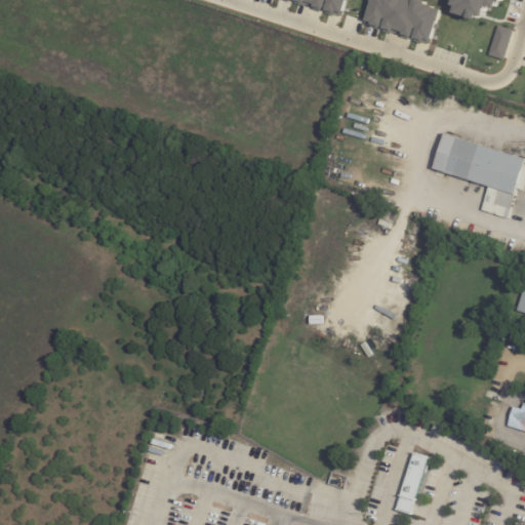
[(350,0),(345,18),(284,0),(350,0)]
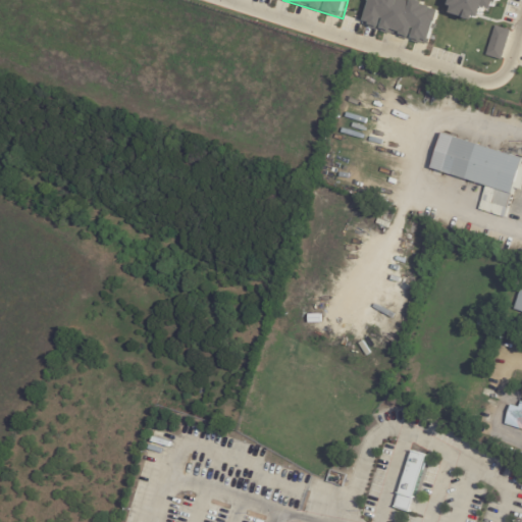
[(369,0),(407,0),(436,10),(426,44),(364,23),(369,0)]
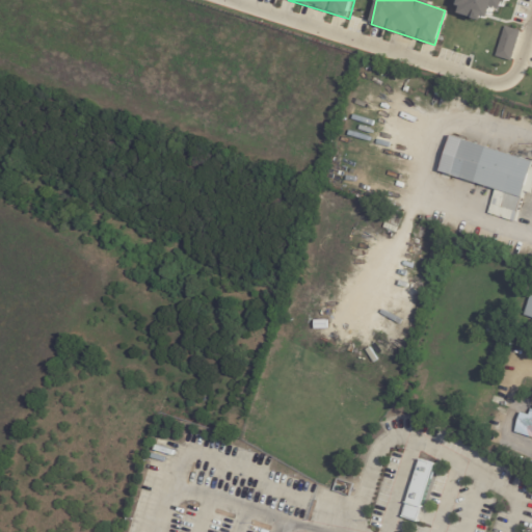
[(460,0),(513,0),(506,24),(458,8),(460,0)]
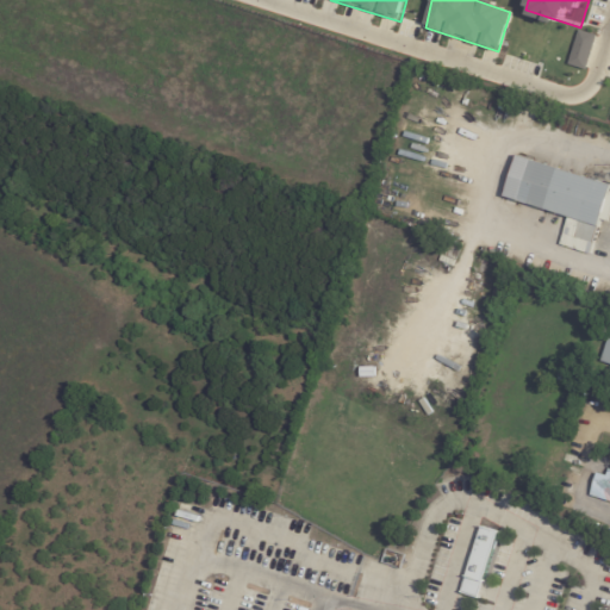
[(579,30),(597,35),(586,68),(568,63),(579,30)]
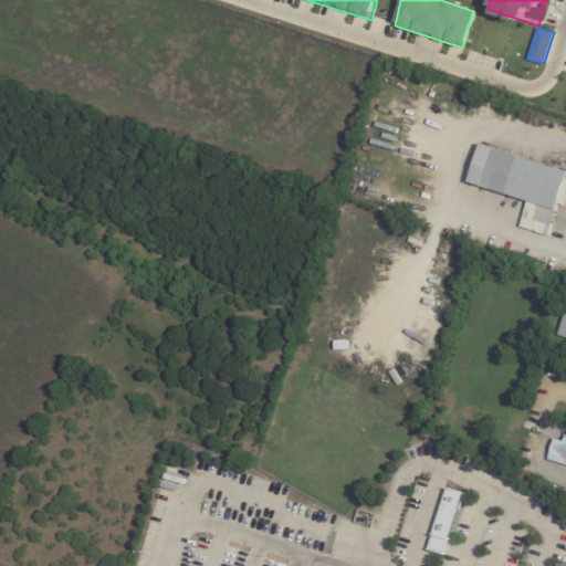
[(565,171),(565,179),(552,226),(524,217),(528,201),(470,182),(481,146),(565,171)]
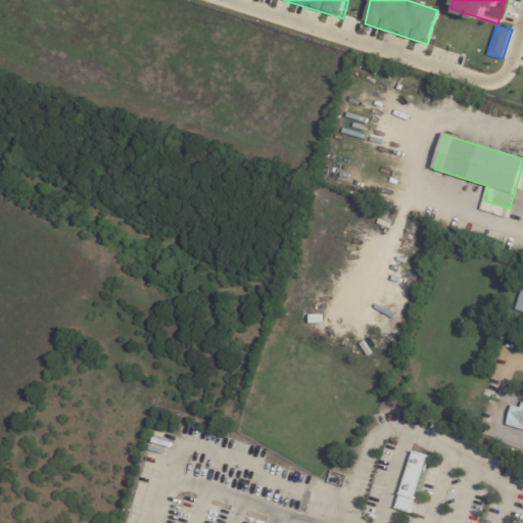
[(395,212),(392,224),(382,221),(386,209),(395,212)]
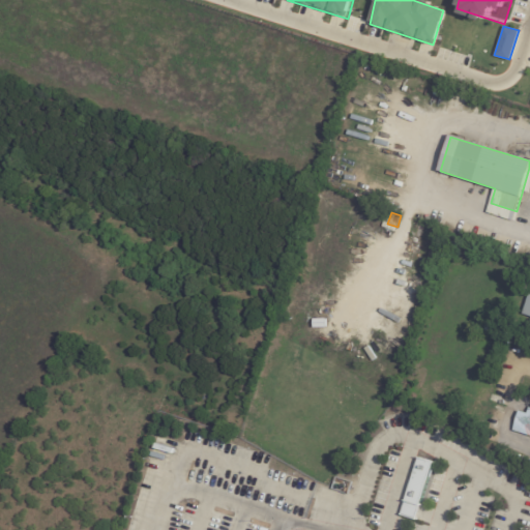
[(444,265),(431,261),(436,244),(448,248),(444,265)]
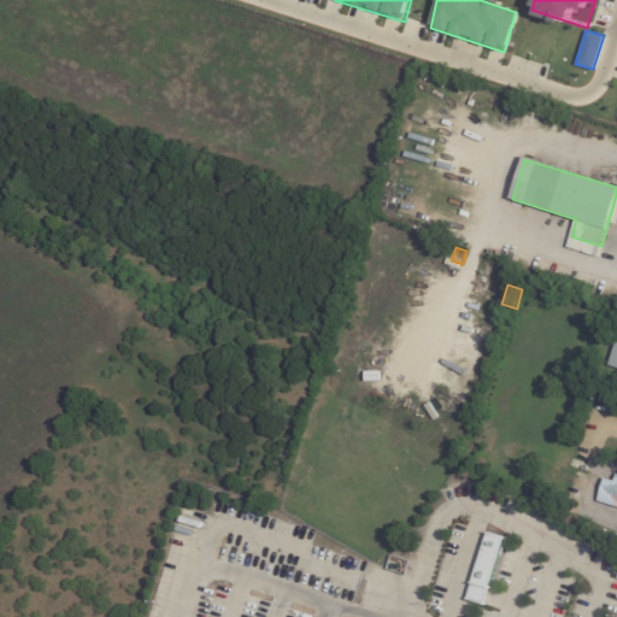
[(341,335),(344,329),(356,334),(354,340),(341,335)]
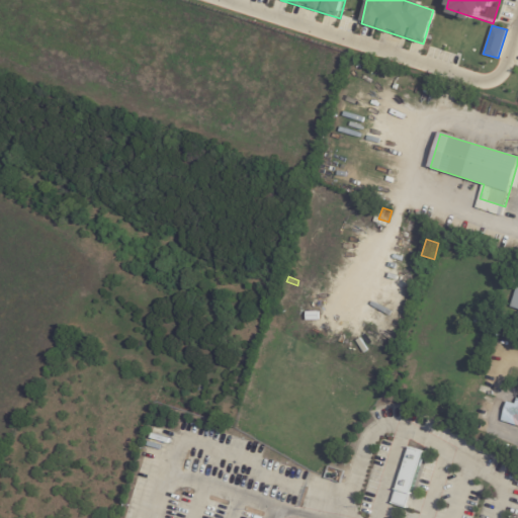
[(517,398),(517,425),(501,420),(507,402),(514,404),(516,398),(517,398)]
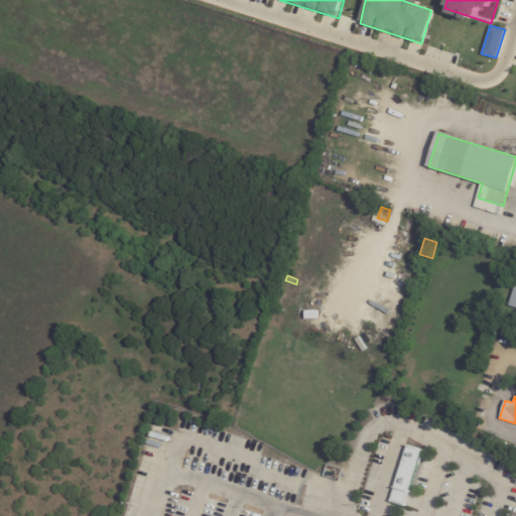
[(422,449),(406,445),(391,502),(407,507),(422,449)]
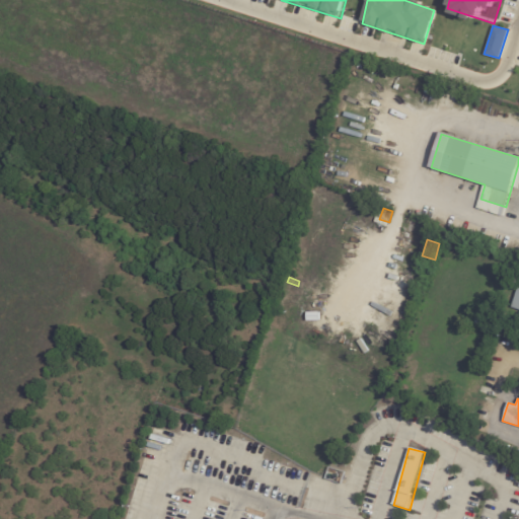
All buildings are outlined.
